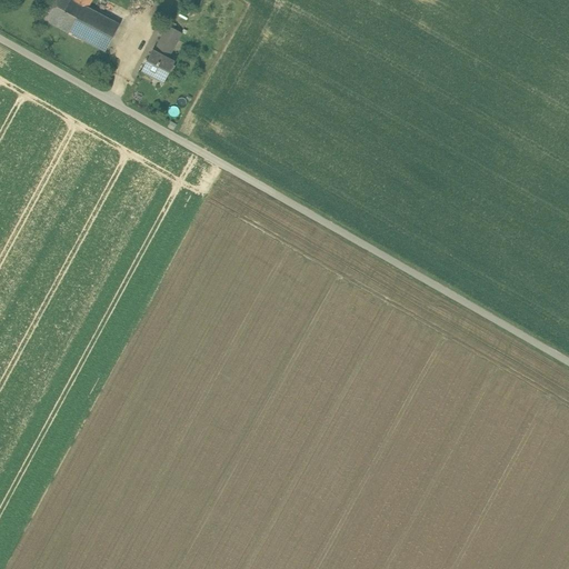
[(75,0),(53,0),(43,19),(68,32),(83,5),(75,0)]
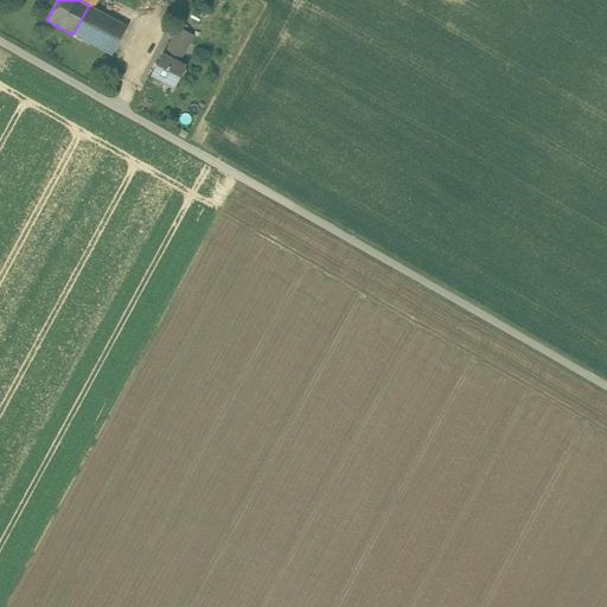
[(94,8),(89,5),(72,34),(112,56),(127,26),(94,8)]
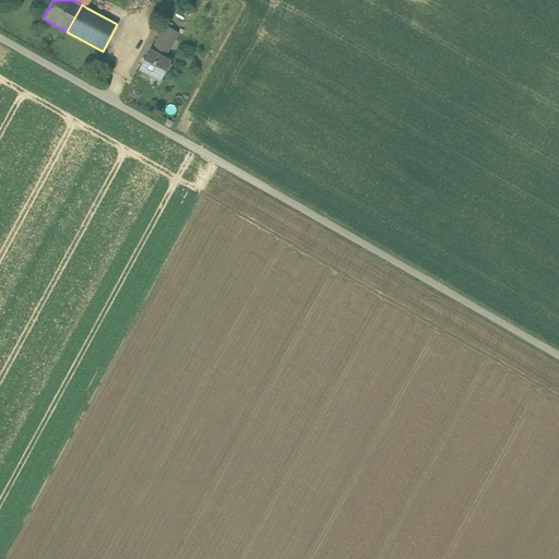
[(165,25),(154,46),(167,54),(178,33),(165,25)]
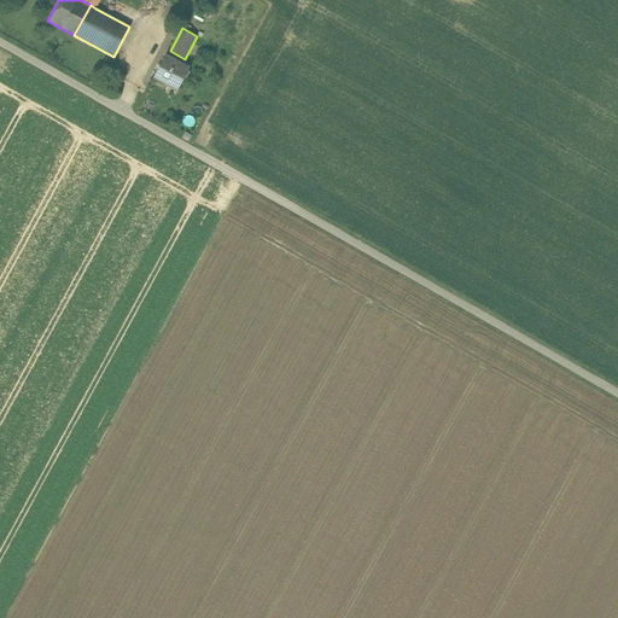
[(185,59),(170,51),(167,57),(181,64),(185,59)]
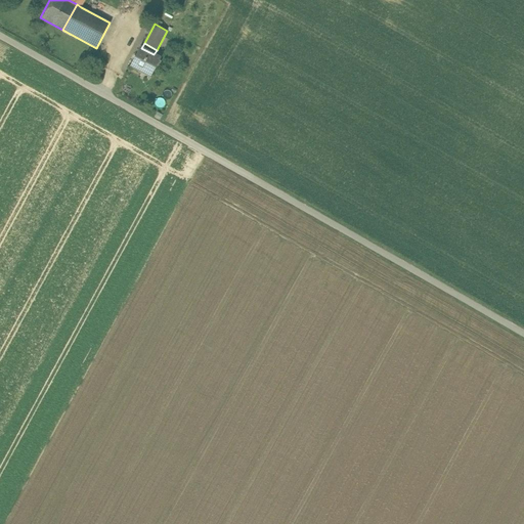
[(141,48),(139,47),(130,66),(150,76),(160,57),(154,54),(141,48)]
